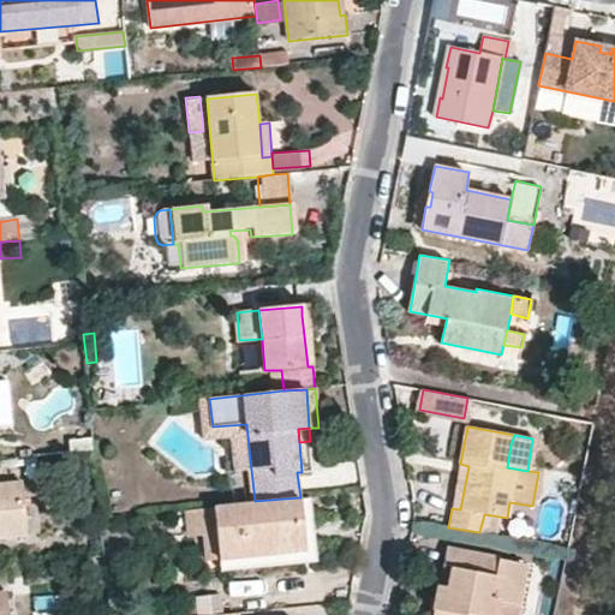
[(452,508),(460,509),(469,466),(460,464),(452,508)]
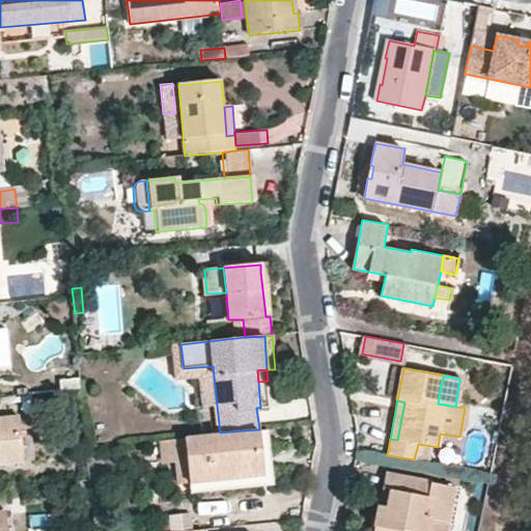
[(0,463),(23,462),(20,417),(0,418),(0,463)]
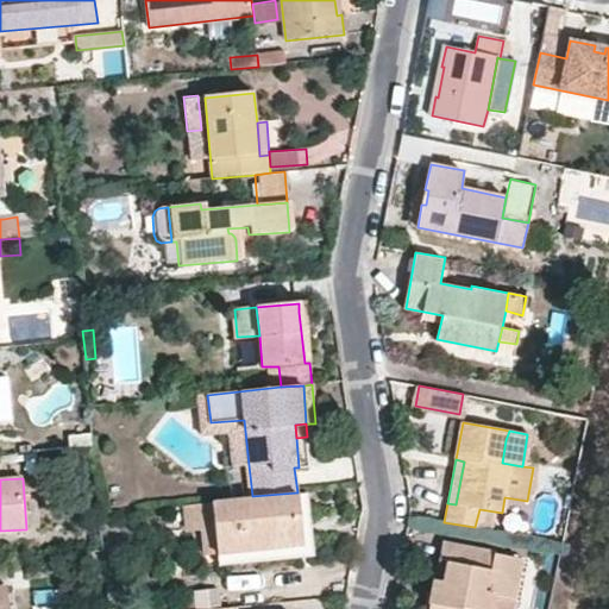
[(213,501),(219,552),(302,544),(297,493),(252,496),(213,501)]
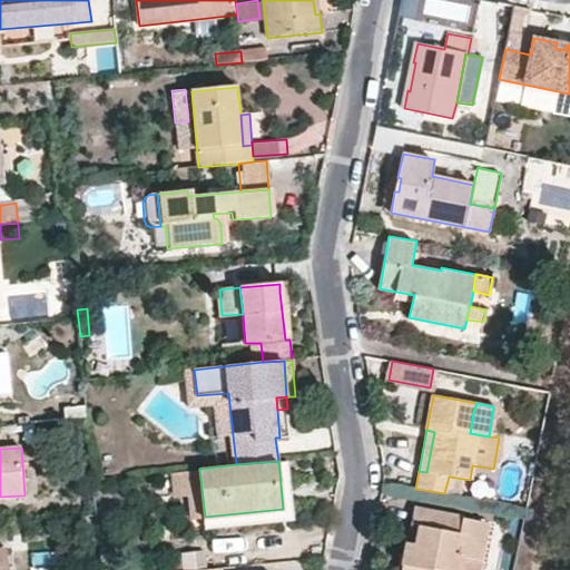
[(172,491),(193,491),(193,470),(170,471),(172,491)]
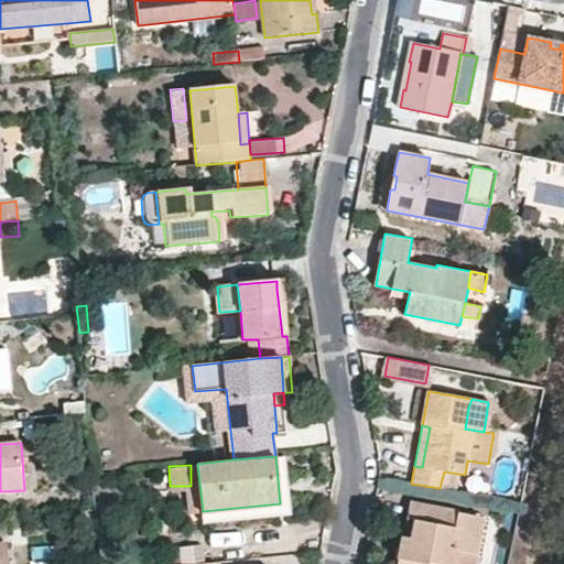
[(397,563),(452,563),(455,552),(474,555),(481,518),(409,502),(405,519),(413,521),(410,539),(402,538),(397,563)]
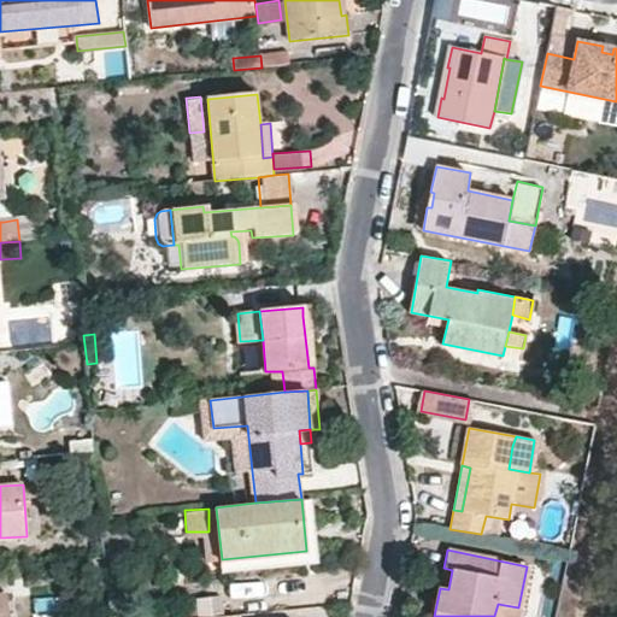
[(222,559),(223,573),(307,563),(306,551),(222,559)]
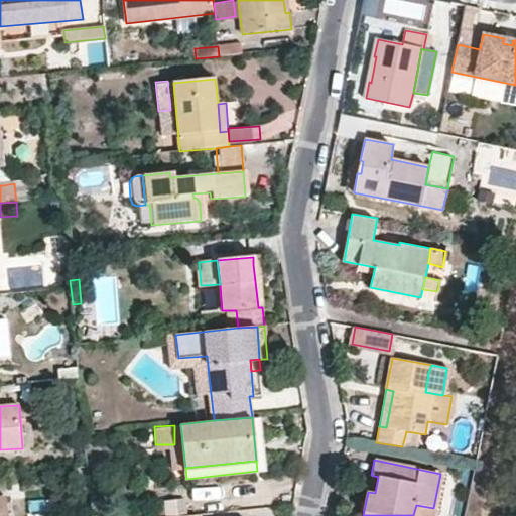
[(378,477),(371,475),(368,492),(375,493),(378,477)]
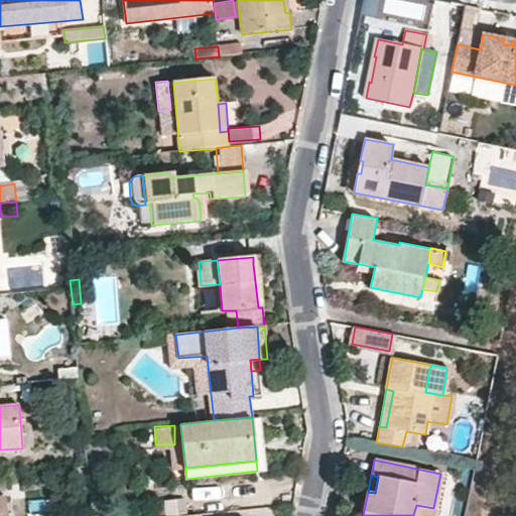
[(431,515),(433,508),(416,505),(413,515),(431,515)]
